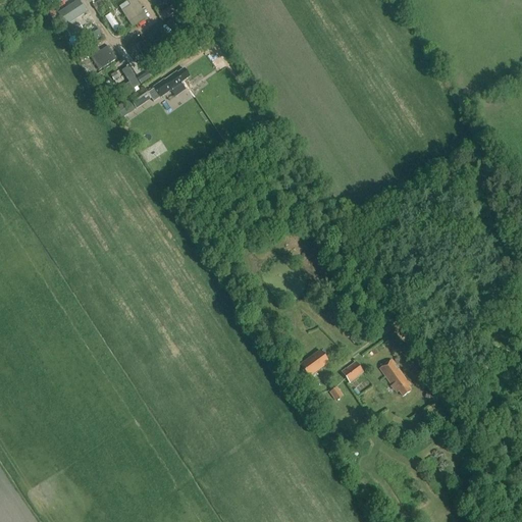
[(65,25),(87,12),(77,0),(57,13),(65,25)]
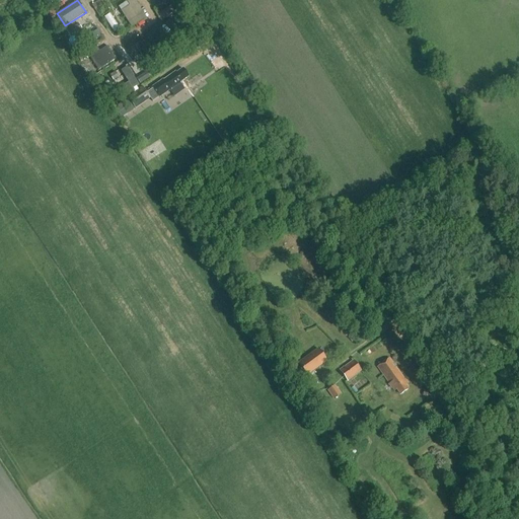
[(145,17),(134,0),(127,0),(131,5),(122,10),(132,25),(145,17)]
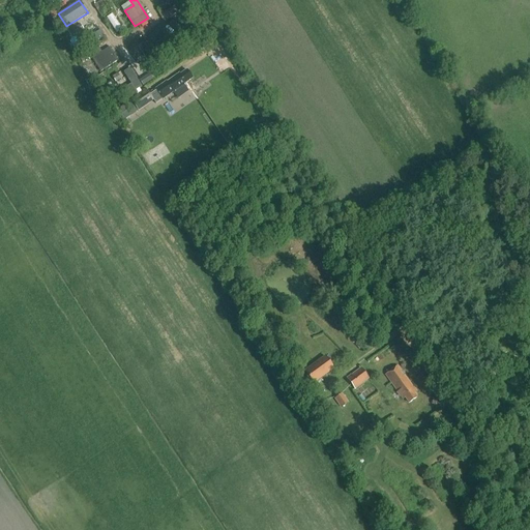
[(165,21),(187,6),(183,0),(164,13),(159,7),(156,8),(165,21)]
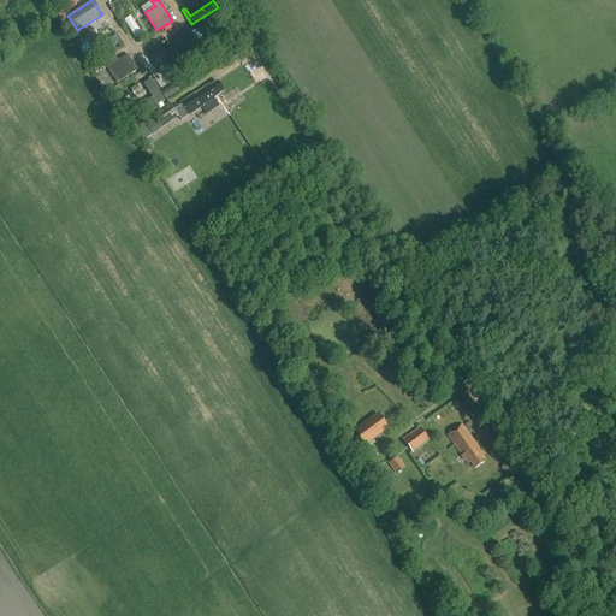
[(190,70),(197,66),(206,61),(190,34),(182,39),(187,47),(179,51),(190,70)]
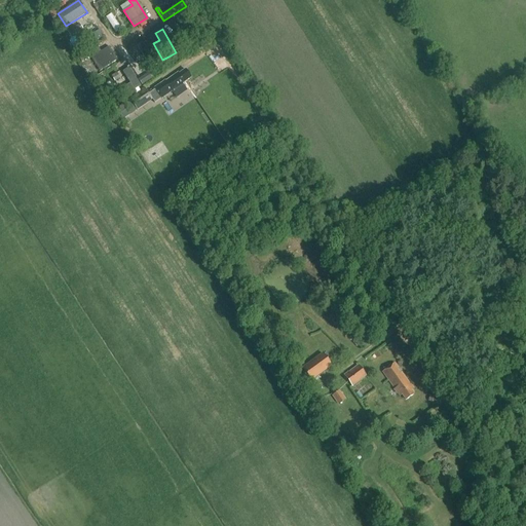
[(83,49),(85,48),(104,37),(100,30),(78,43),(83,49)]
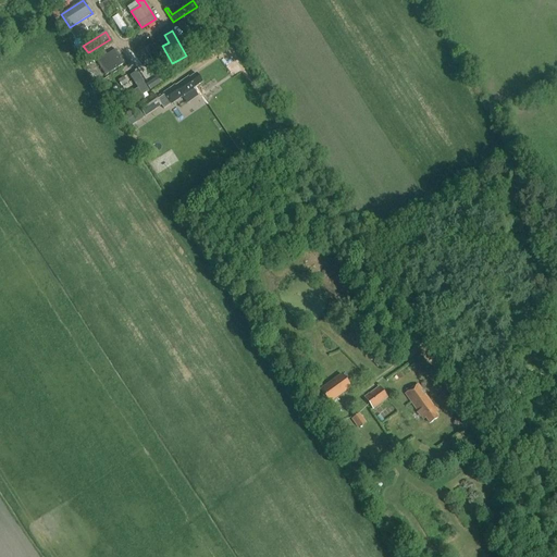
[(145,48),(158,69),(161,73),(166,67),(164,64),(151,45),(145,48)]
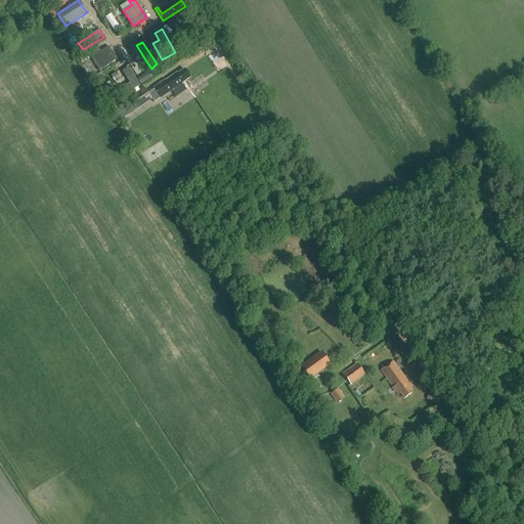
[(117,59),(108,46),(91,57),(99,71),(117,59)]
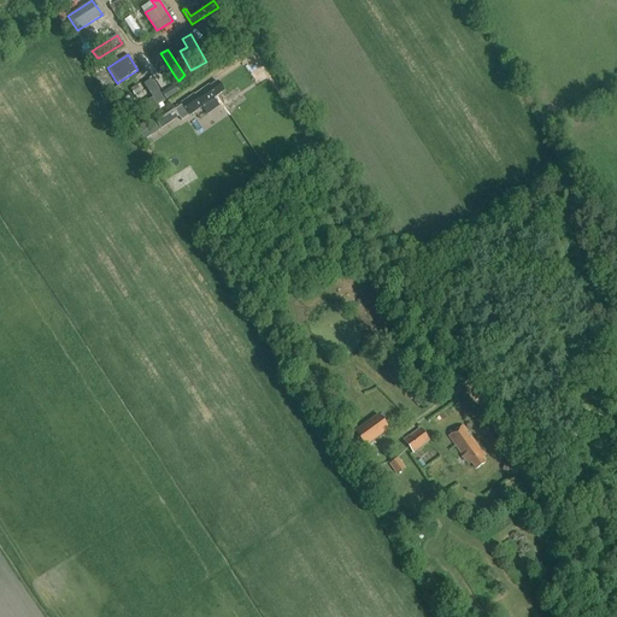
[(109,63),(104,56),(90,64),(95,71),(109,63)]
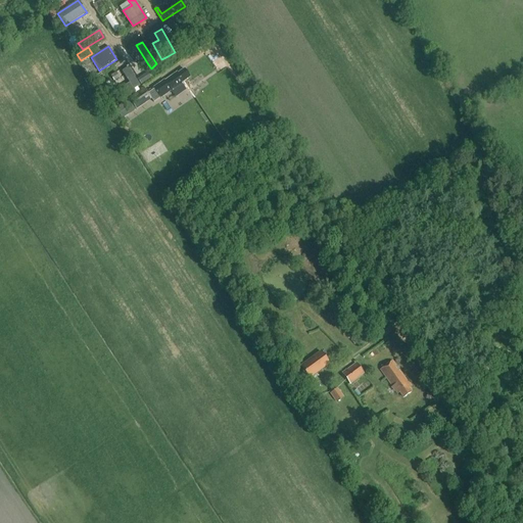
[(140,86),(134,76),(129,67),(122,72),(129,83),(120,89),(126,99),(139,91),(137,87),(140,86)]
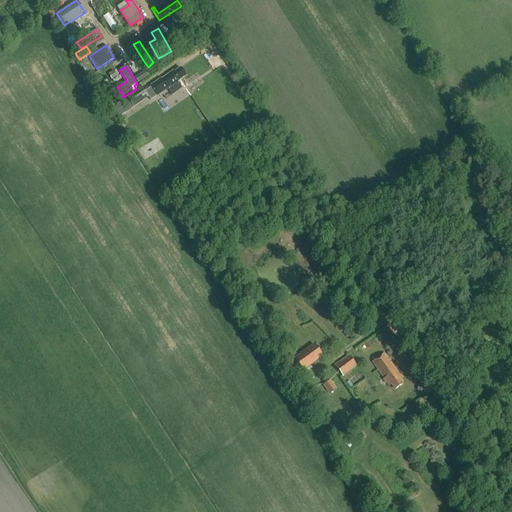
[(157,97),(186,76),(181,68),(174,72),(173,71),(161,79),(150,87),(157,97)]
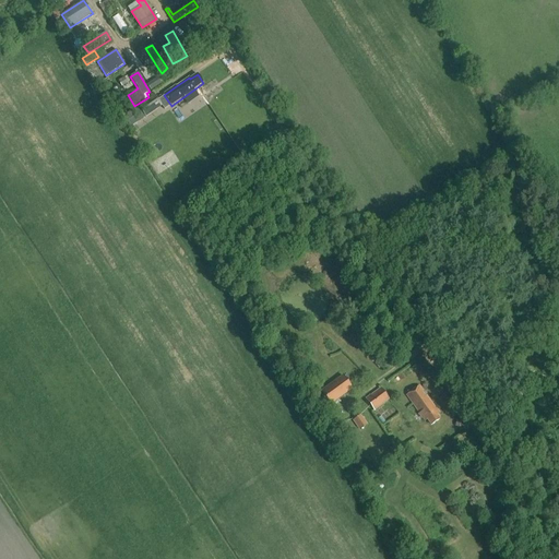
[(137,107),(144,118),(163,105),(155,94),(137,107)]
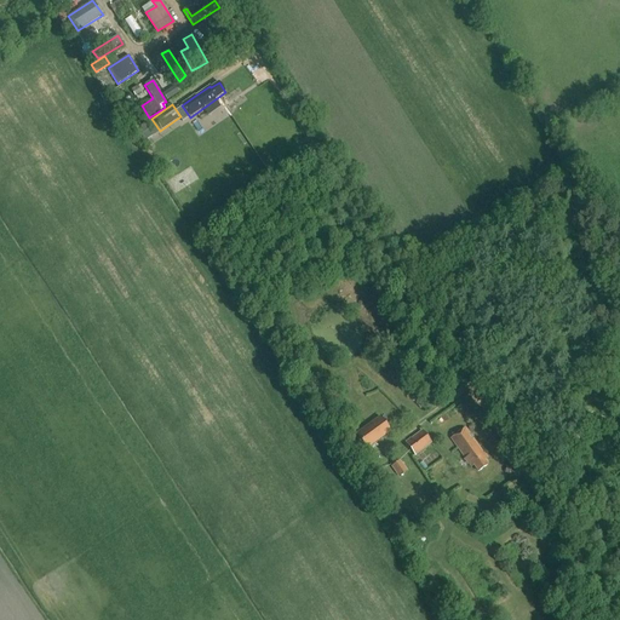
[(379,417),(355,434),(367,449),(391,432),(379,417)]
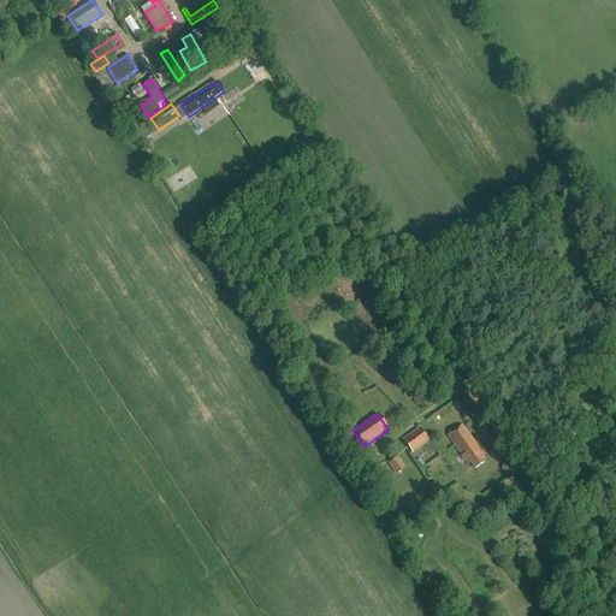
[(481,451),(462,426),(449,436),(469,463),(472,462),(475,467),(485,461),(483,457),(486,454),(483,450),(481,451)]
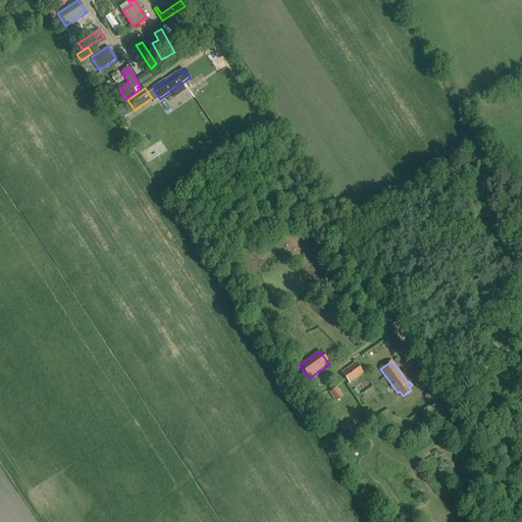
[(350,383),(364,373),(356,363),(343,373),(350,383)]
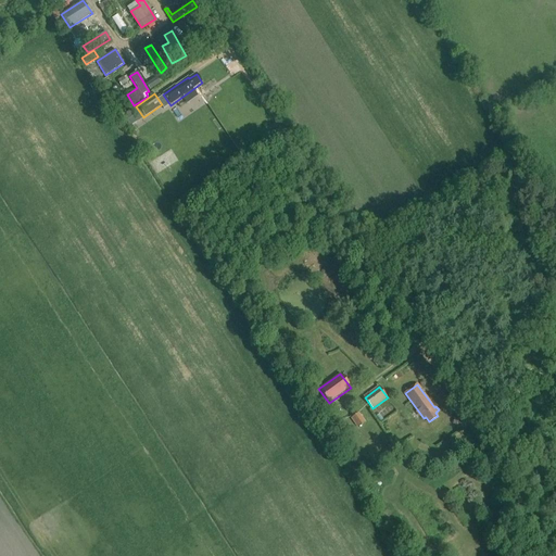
[(362,417),(359,413),(352,417),(357,427),(366,421),(363,416),(362,417)]
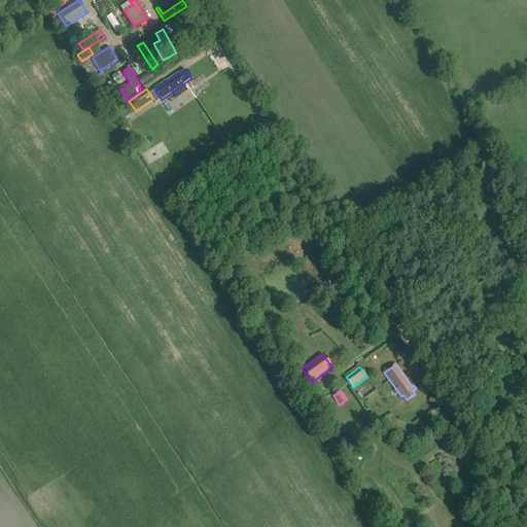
All buildings are outlined.
